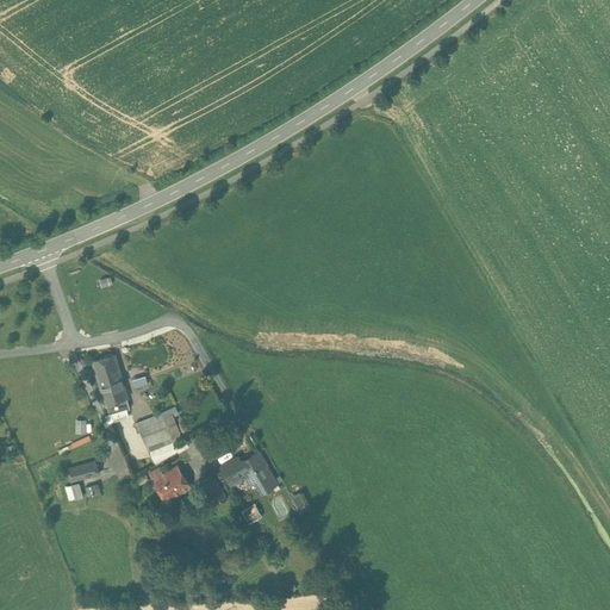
[(114,354),(93,360),(106,405),(128,399),(128,398),(114,354)]
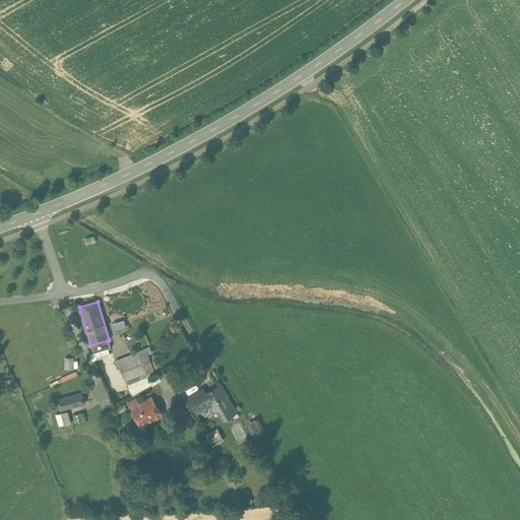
[(125,319),(113,323),(116,329),(127,325),(125,319)]
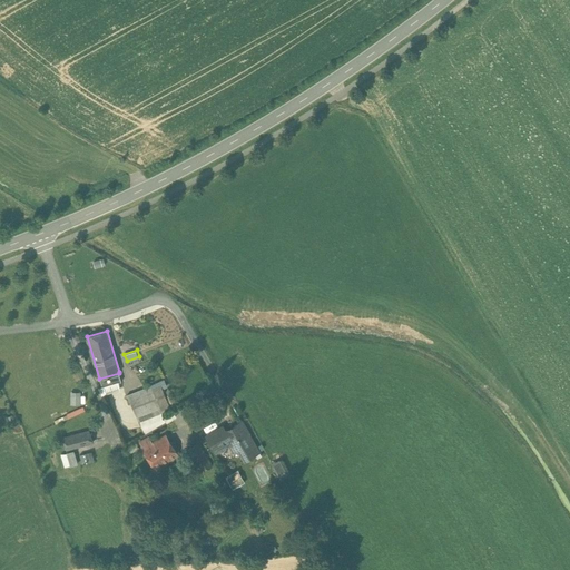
[(119,373),(99,379),(102,387),(121,382),(119,373)]
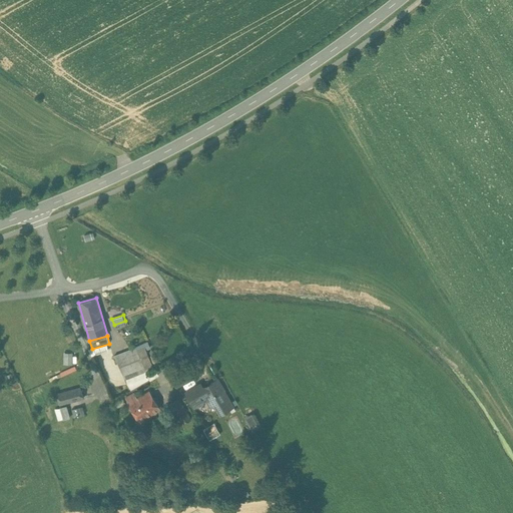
[(147,342),(131,350),(115,356),(121,372),(130,391),(149,380),(145,373),(154,369),(146,351),(150,349),(147,342)]
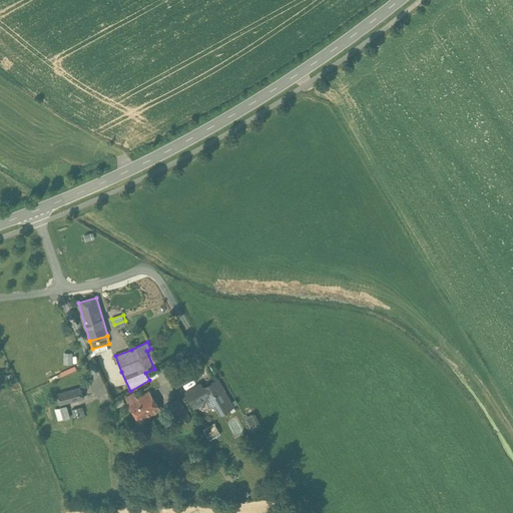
[(72,353),(64,353),(64,364),(72,364),(72,353)]
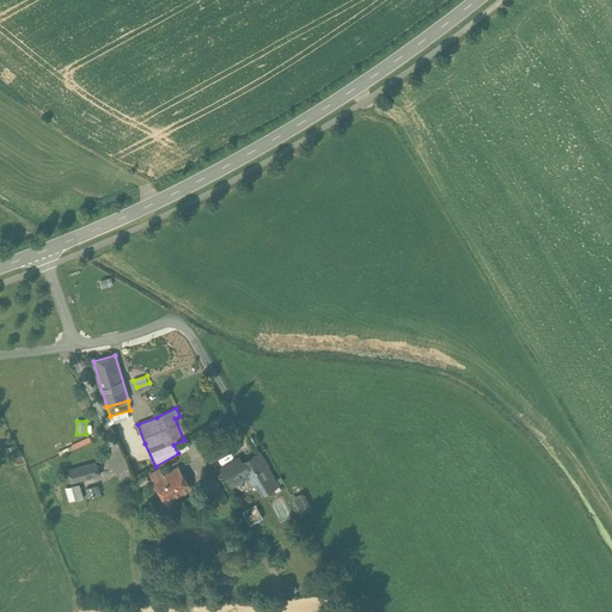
[(222,436),(204,447),(213,460),(231,450),(222,436)]
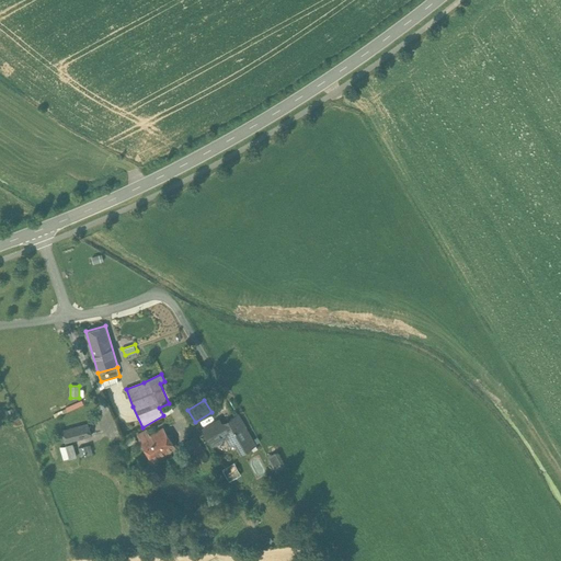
[(83,405),(81,401),(66,408),(68,412),(83,405)]
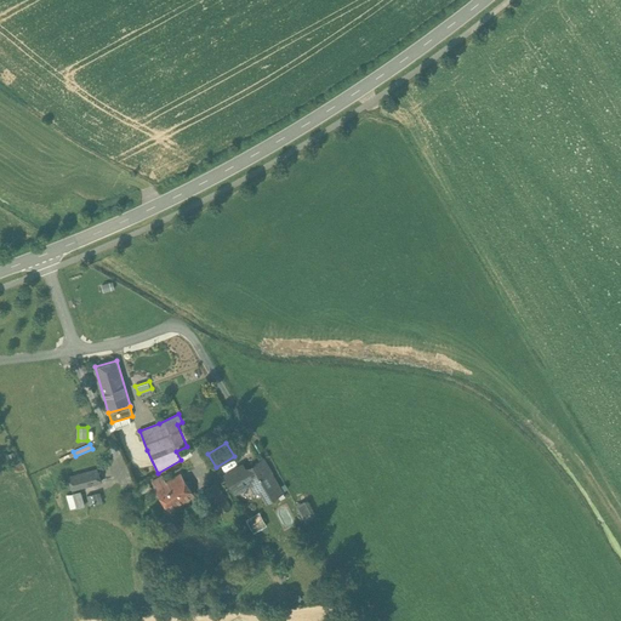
[(243,465),(226,476),(235,493),(250,483),(252,488),(261,482),(271,499),(281,491),(271,473),(272,473),(263,460),(255,465),(256,466),(246,471),(243,465)]
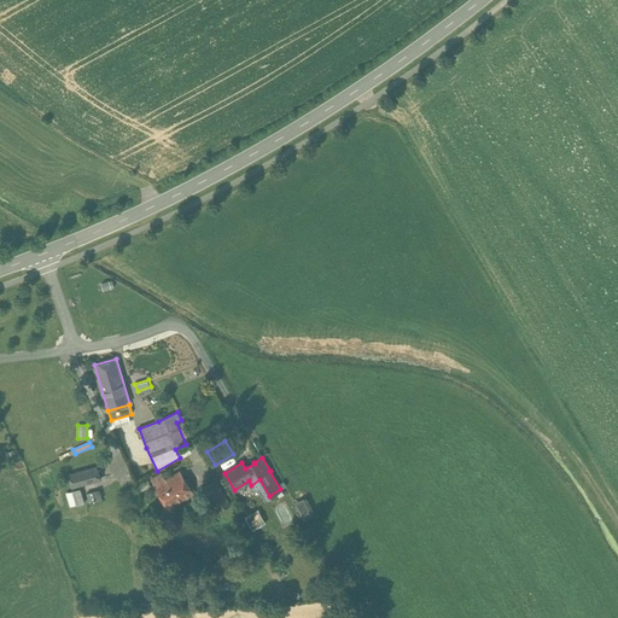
[(97,467),(69,476),(73,487),(100,479),(97,467)]
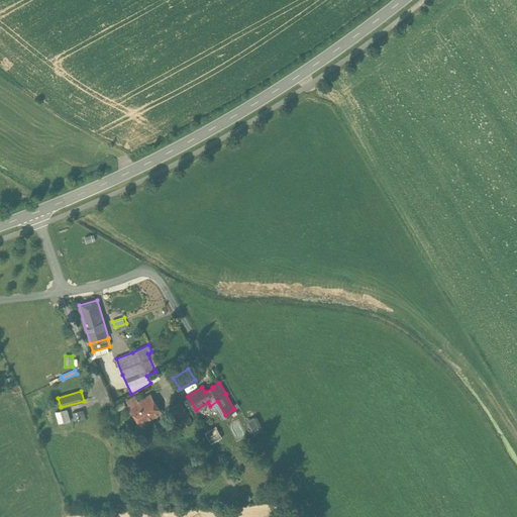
[(130,407),(141,426),(162,413),(150,395),(138,402),(130,407)]
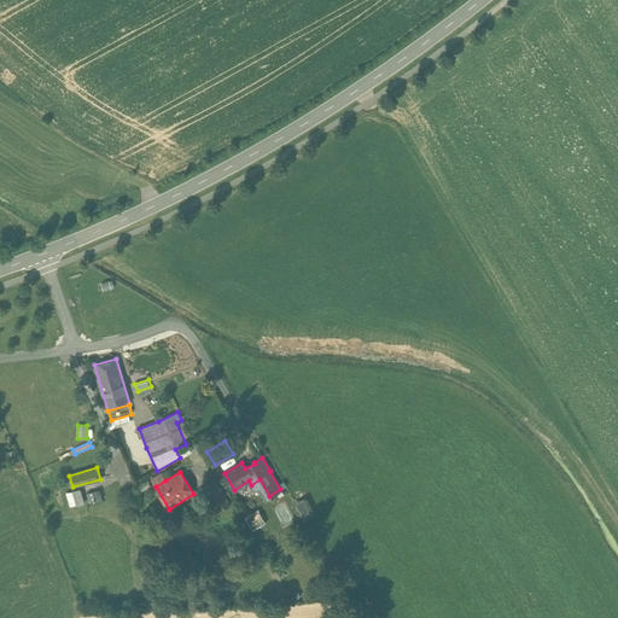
[(161,474),(151,479),(156,487),(165,481),(161,474)]
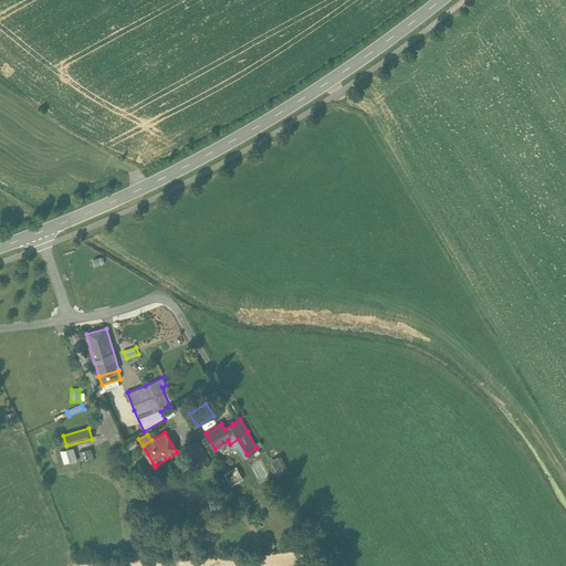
[(210,463),(197,440),(188,446),(202,468),(210,463)]
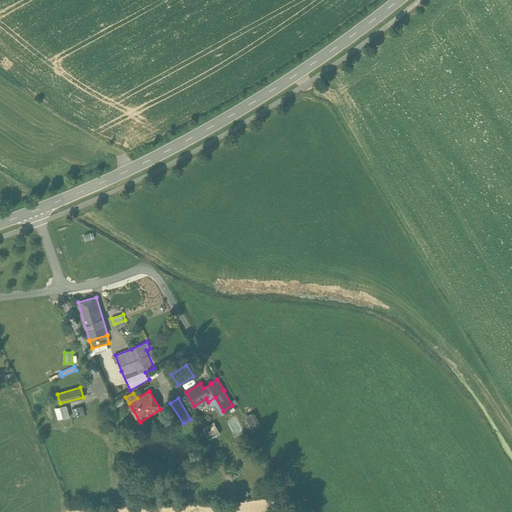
[(69,417),(66,405),(59,407),(62,419),(69,417)]
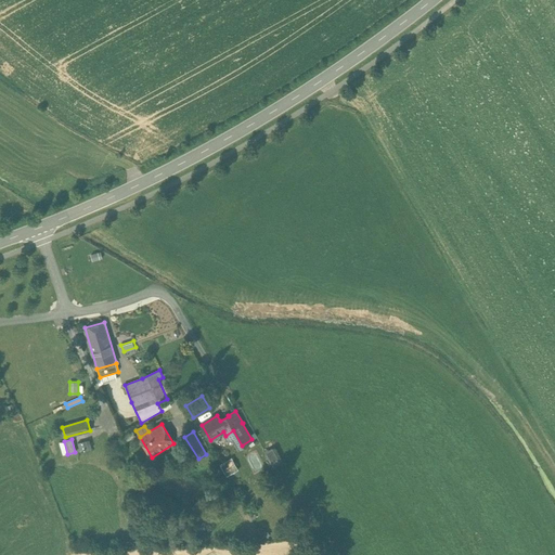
[(89,440),(77,443),(80,452),(91,449),(89,440)]
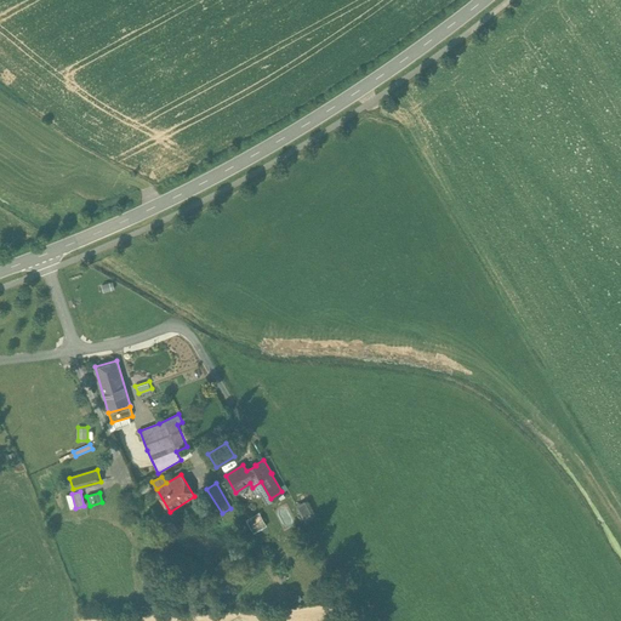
[(297,502),(303,519),(313,516),(307,499),(297,502)]
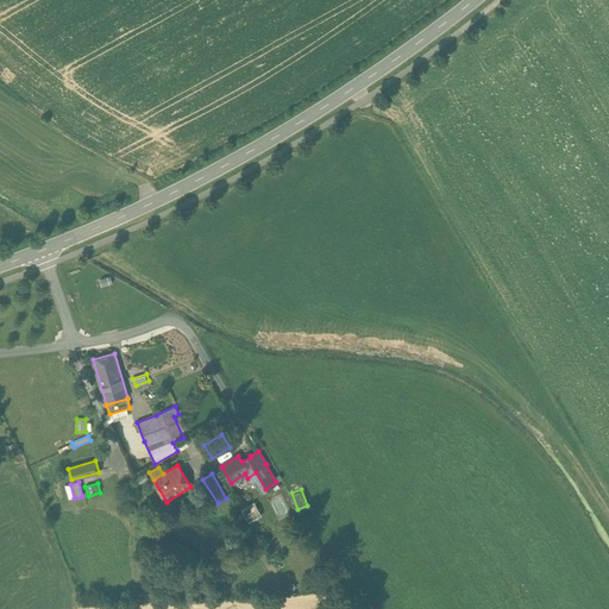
[(262,516),(255,503),(242,510),(248,523),(262,516)]
